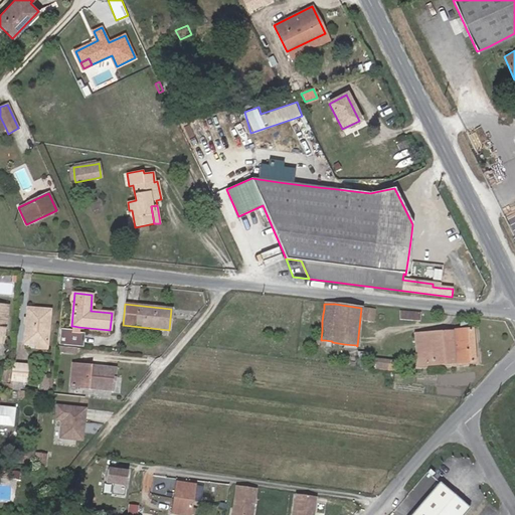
[(47,344),(50,310),(27,308),(26,319),(26,323),(24,343),(36,344),(47,344)]
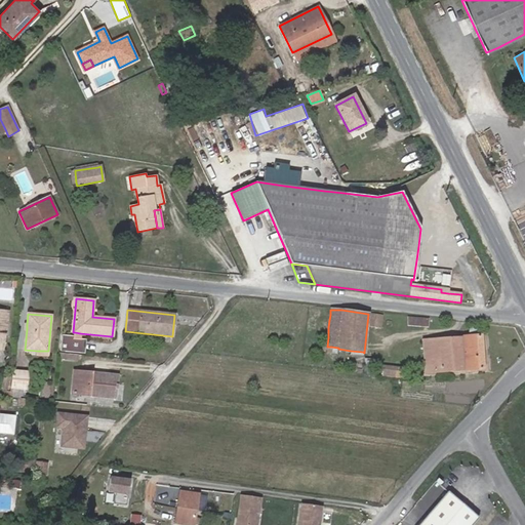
[(379,327),(381,316),(371,315),(370,325),(379,327)]
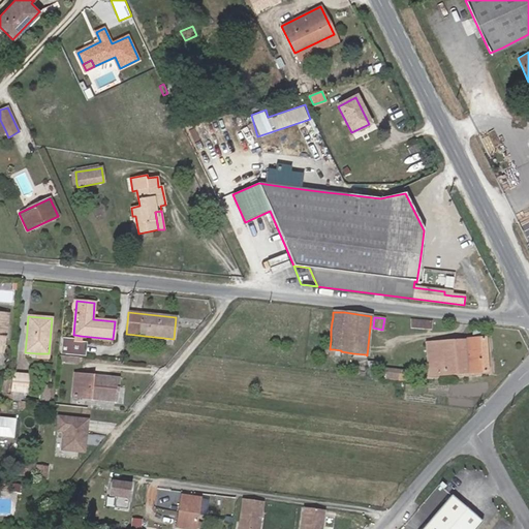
[(430,329),(431,321),(411,320),(410,328),(430,329)]
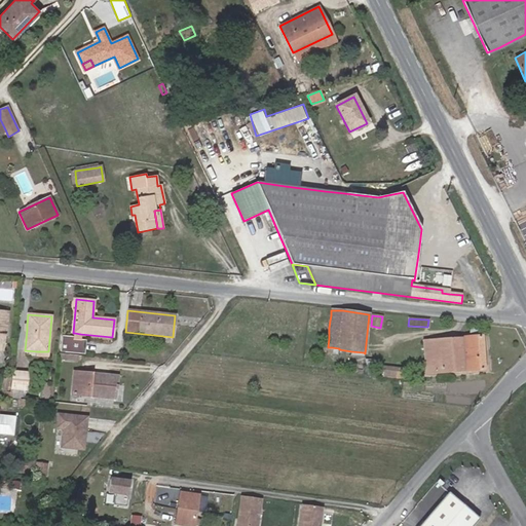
[(75,338),(75,336),(62,336),(61,351),(84,354),(85,341),(74,340),(75,338)]
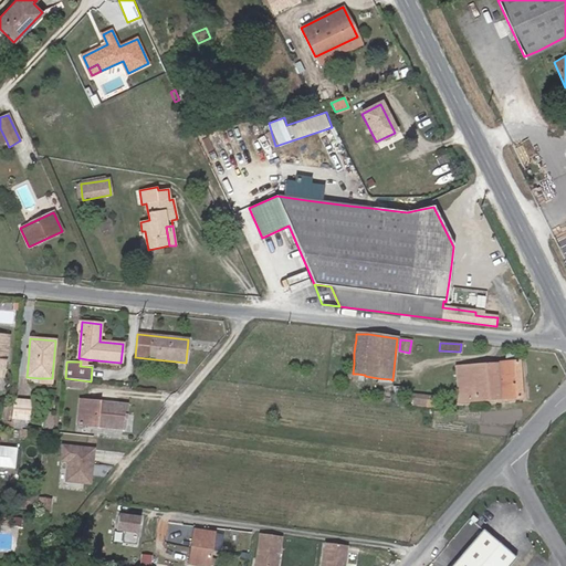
[(522,398),(519,362),(456,366),(459,401),(522,398)]
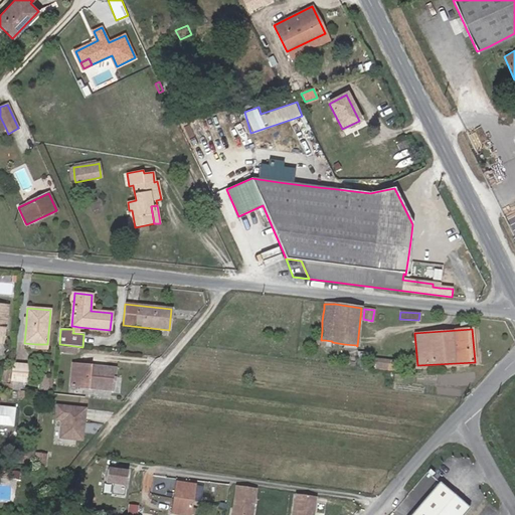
[(397,371),(397,361),(376,359),(373,359),(373,362),(375,362),(375,368),(397,371)]
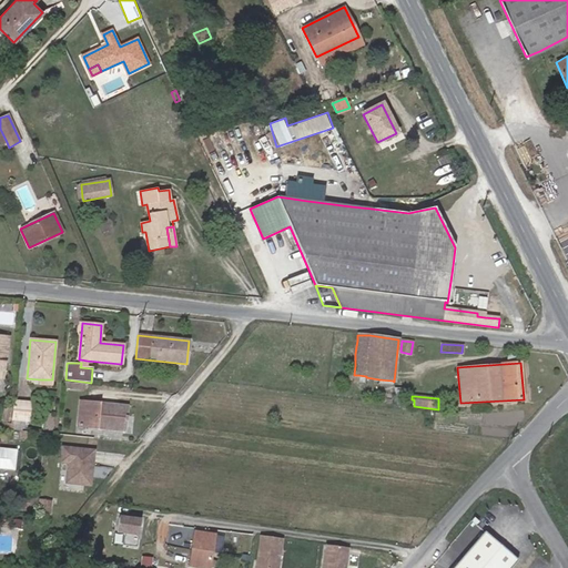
[(28,421),(30,403),(13,402),(12,409),(11,419),(22,421),(28,421)]
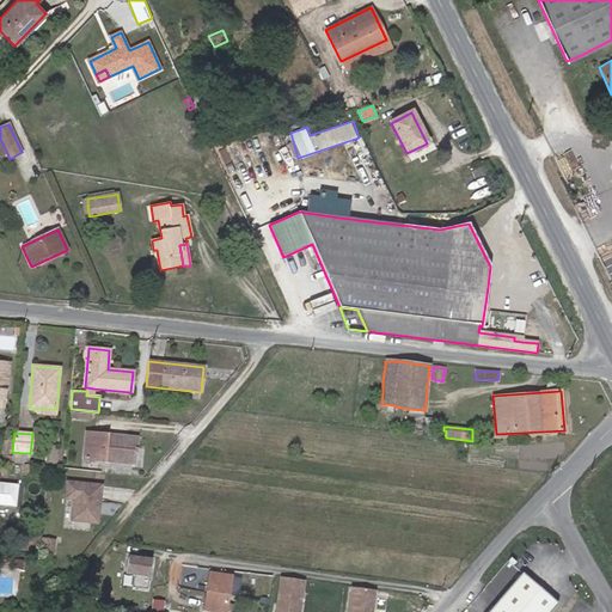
[(134,464),(138,438),(86,433),(84,459),(134,464)]
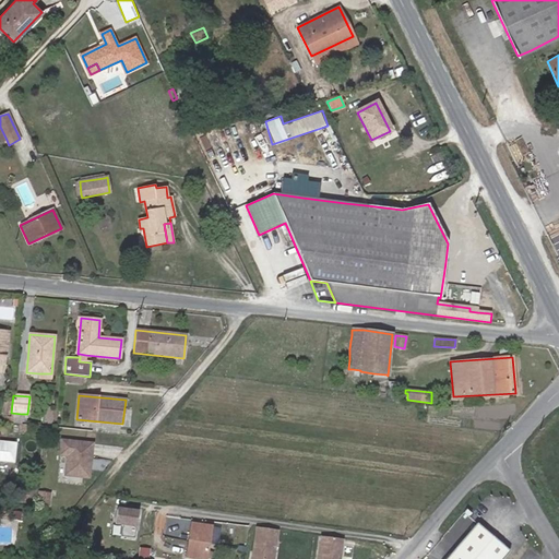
[(11,413),(12,403),(2,401),(1,414),(11,415),(11,413)]
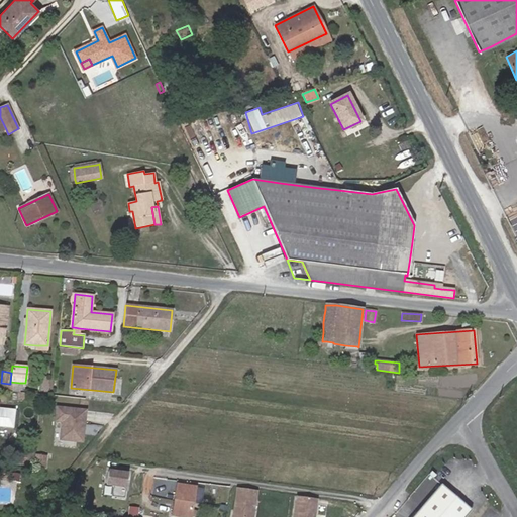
[(19,392),(20,383),(10,382),(10,384),(10,391),(19,392)]
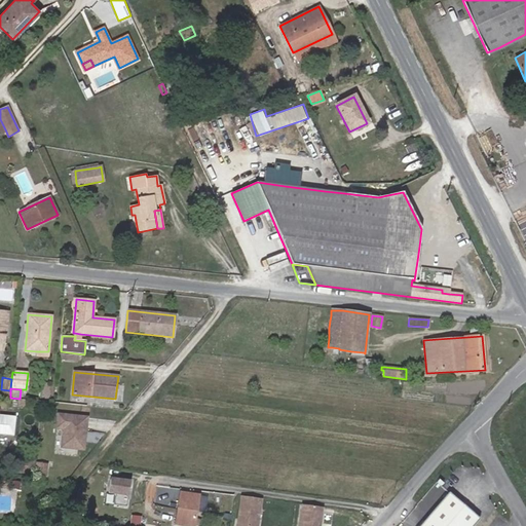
[(86,417),(59,414),(57,427),(64,428),(62,447),(83,449),(86,417)]
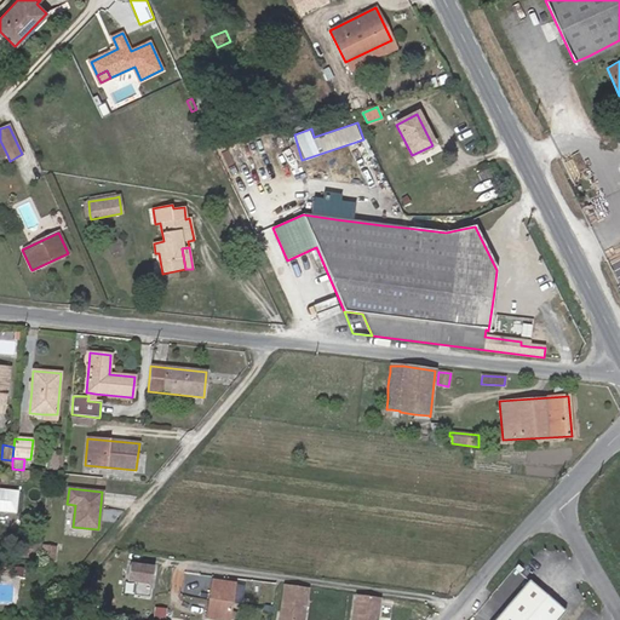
[(0,509),(16,511),(18,492),(0,489),(0,509)]
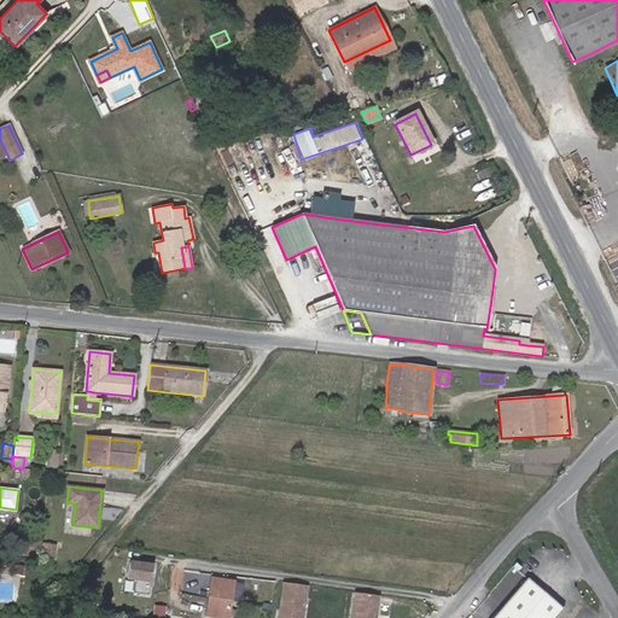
[(40,548),(41,538),(22,537),(21,546),(40,548)]
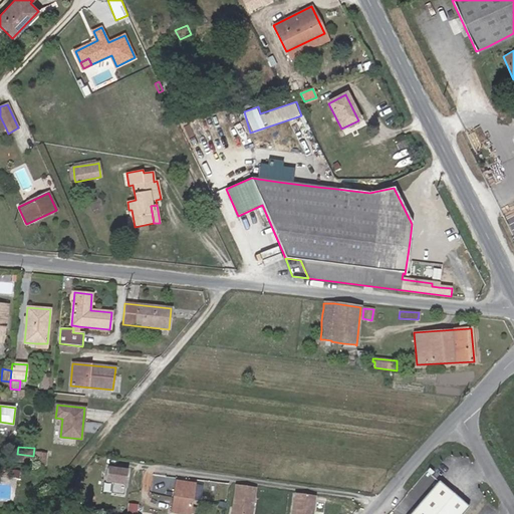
[(45,466),(46,454),(35,453),(33,464),(45,466)]
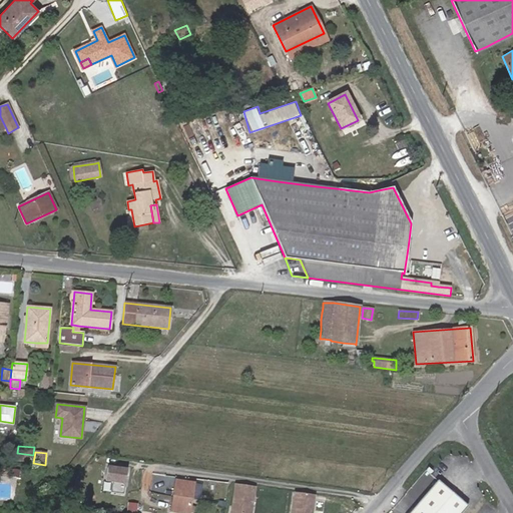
[(31,463),(32,456),(17,454),(16,461),(31,463)]
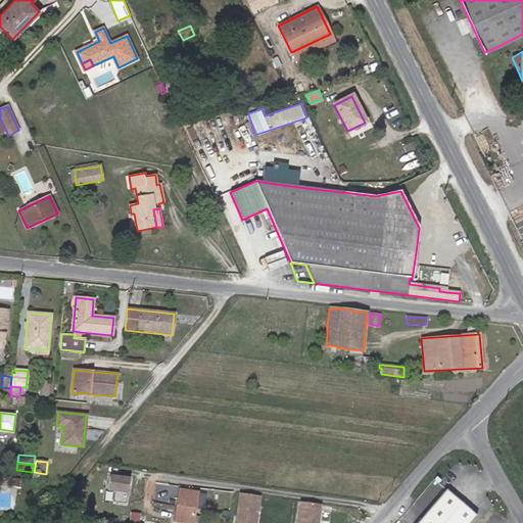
[(126,502),(130,478),(109,475),(107,490),(115,491),(114,501),(126,502)]
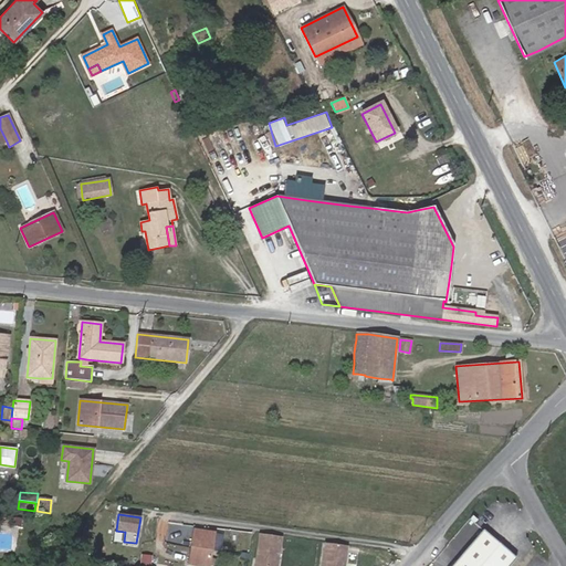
[(202,565),(208,565),(213,533),(194,530),(188,564),(202,565)]
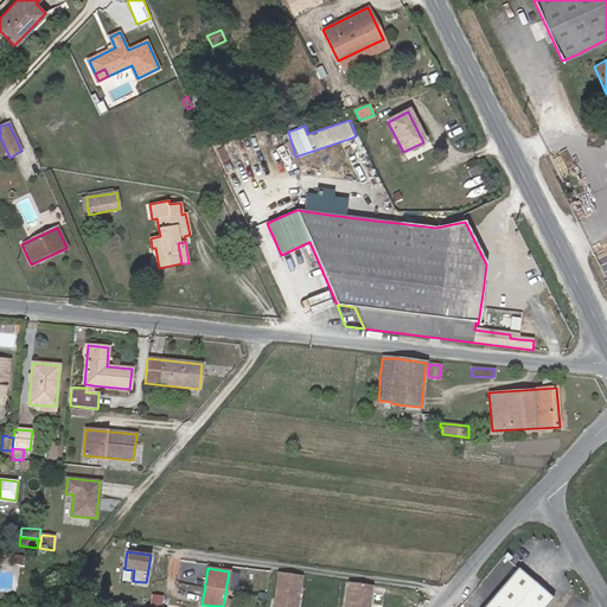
[(545,606),(553,599),(517,568),(484,606),(545,606)]
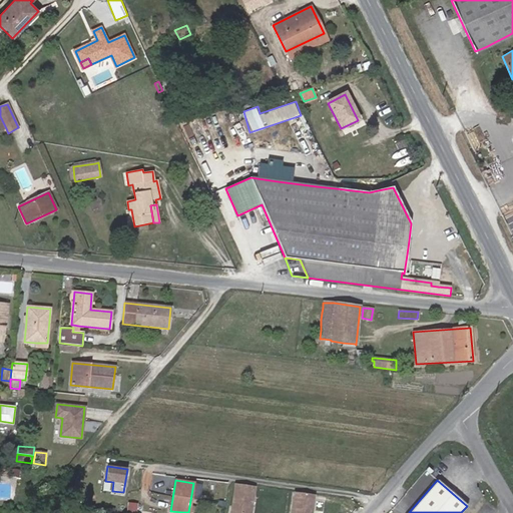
[(250,512),(254,486),(234,484),(230,512),(250,512)]
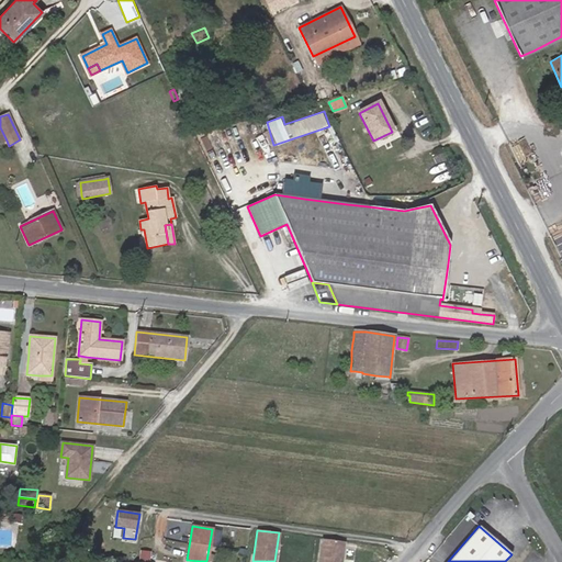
[(322,539),(318,561),(340,561),(344,542),(322,539)]
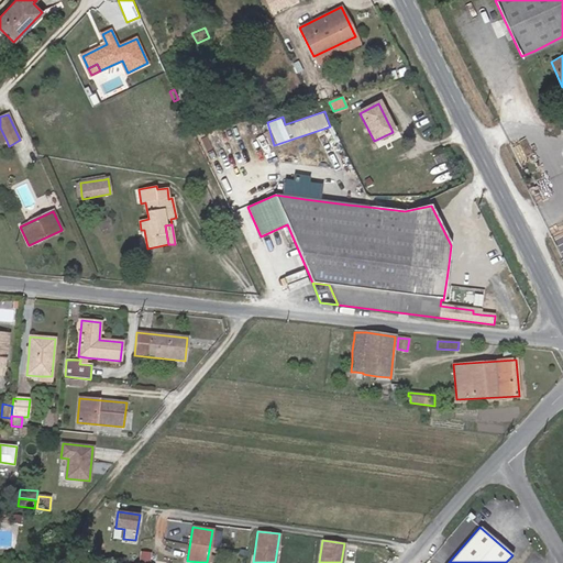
[(143,562),(145,554),(130,552),(128,562),(143,562)]
